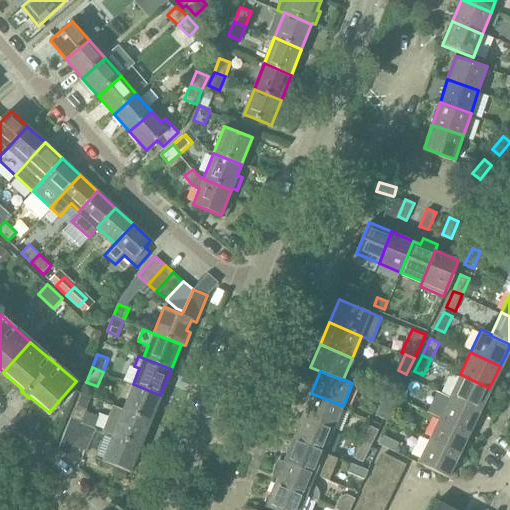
[(449,395),(479,410),(489,388),(460,374),(449,395)]
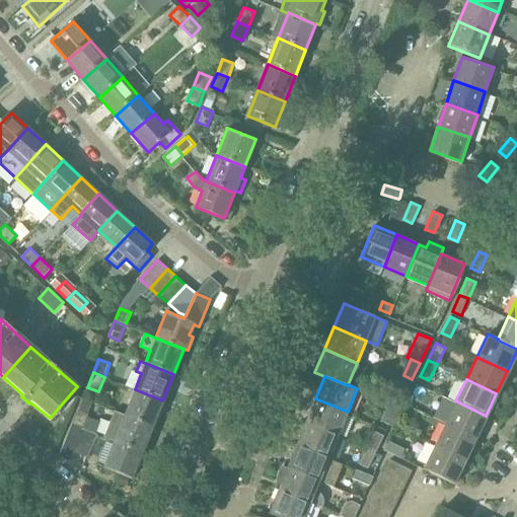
[(389,402),(397,407),(405,390),(397,386),(389,402)]
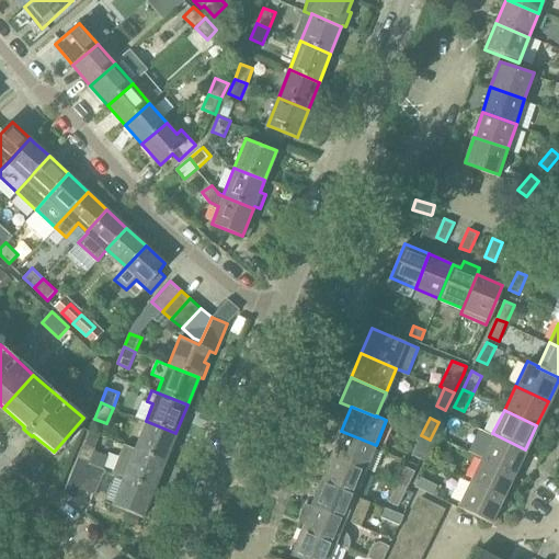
[(135,447),(164,459),(175,433),(146,421),(135,447)]
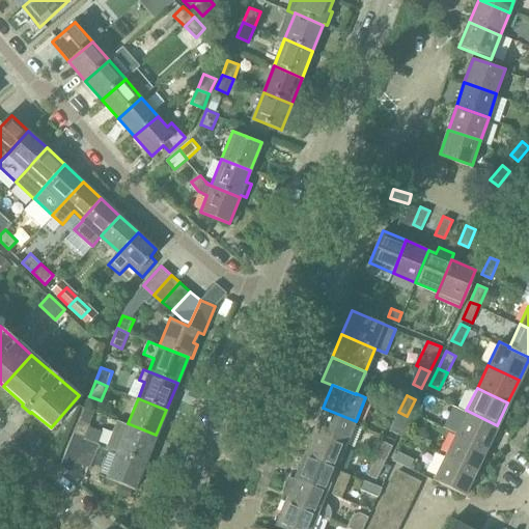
[(415,399),(407,416),(415,420),(423,404),(415,399)]
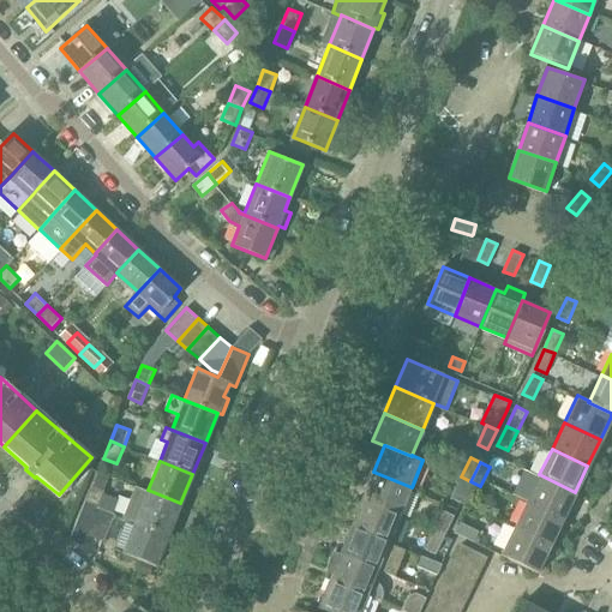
[(373,472),(363,498),(400,514),(412,487),(373,472)]
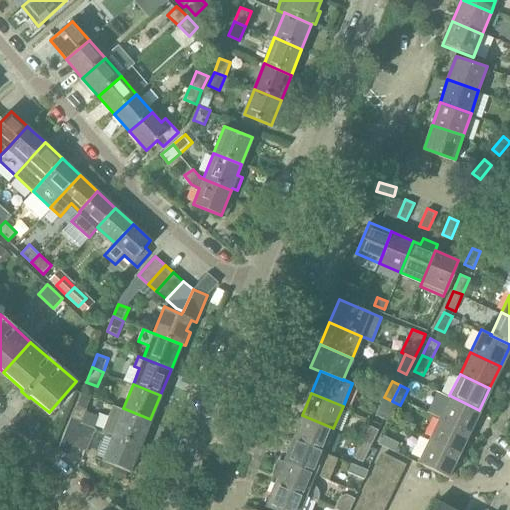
[(439,417),(468,431),(479,410),(449,395),(439,417)]
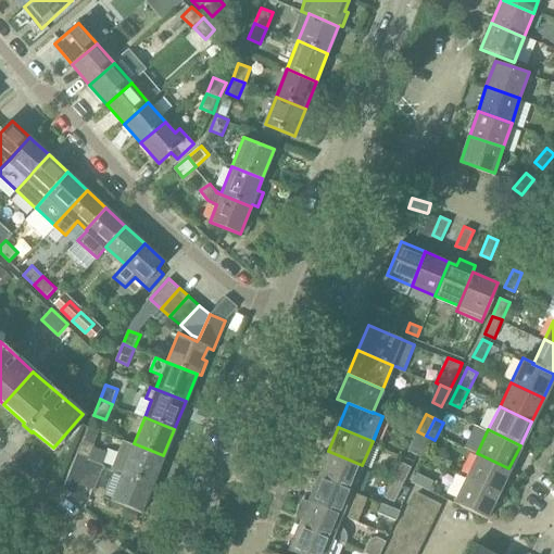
[(417,453),(426,436),(417,431),(408,449),(417,453)]
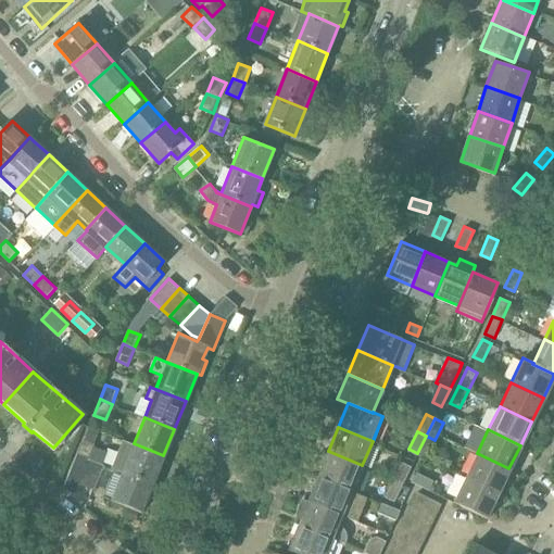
[(435,440),(426,436),(417,453),(426,457),(435,440)]
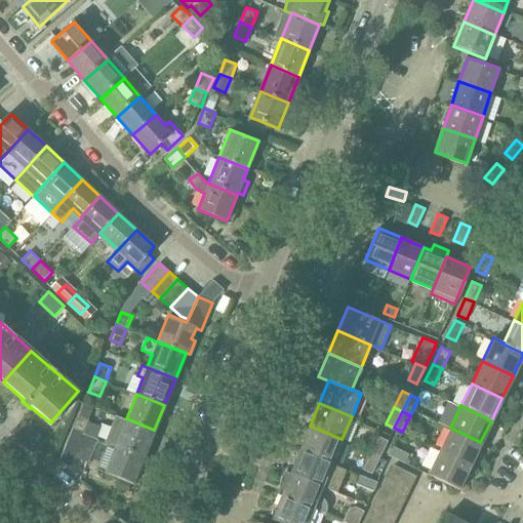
[(79,413),(74,428),(84,432),(89,417),(79,413)]
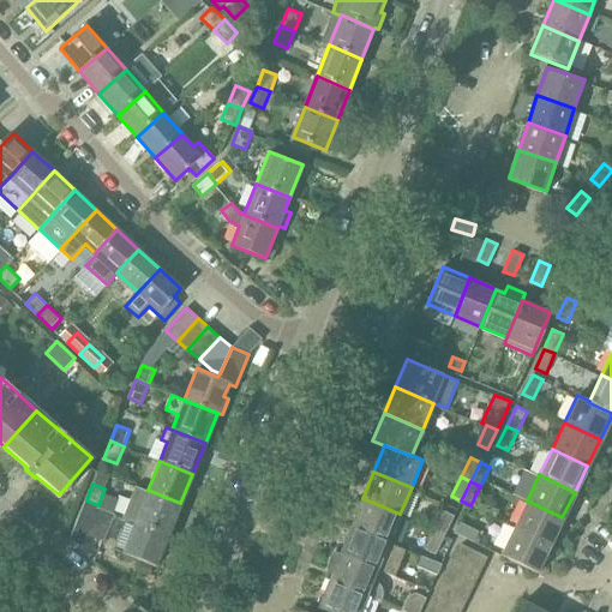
[(135,521),(135,520),(168,533),(180,503),(148,490),(135,485),(123,516),(135,521)]
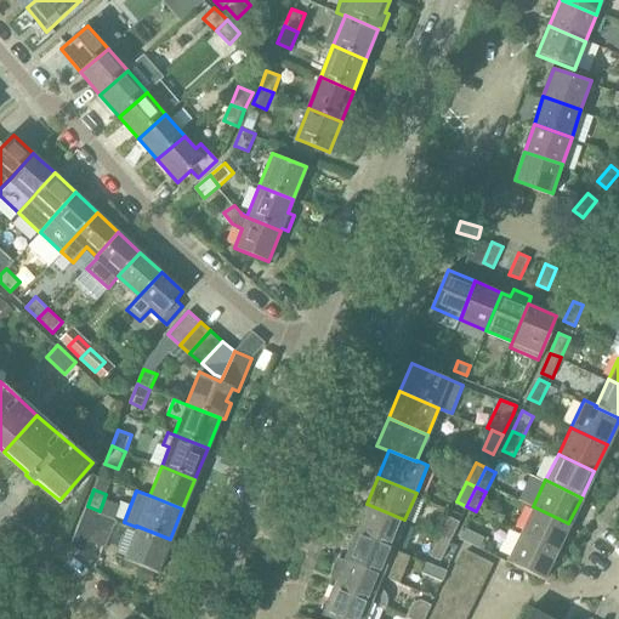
[(367,504),(356,531),(393,546),(404,520),(367,504)]
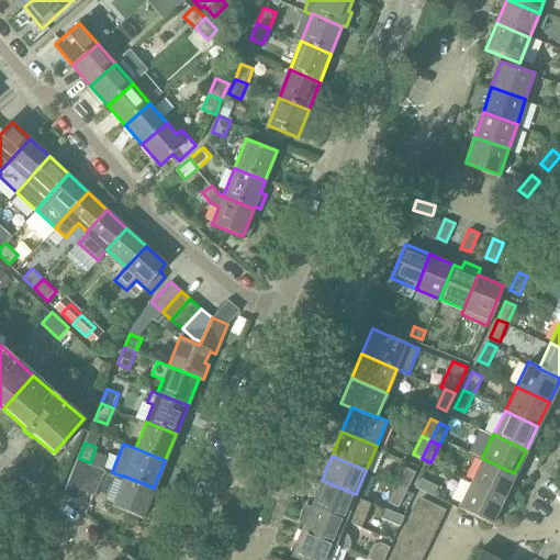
[(89,463),(90,462),(79,458),(73,473),(85,478),(80,488),(94,493),(104,469),(89,463)]
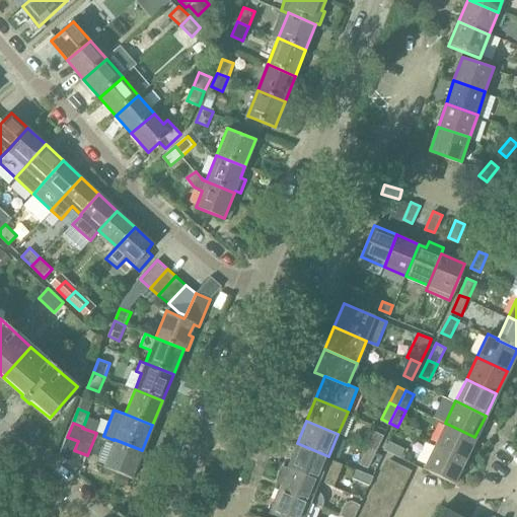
[(435,445),(464,459),(474,437),(445,423),(435,445)]
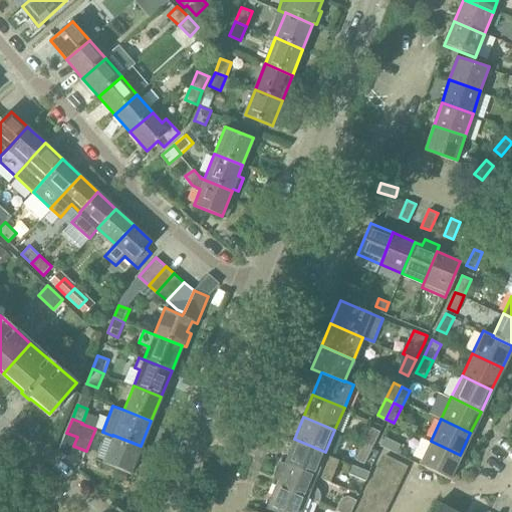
[(364,442),(372,446),(380,430),(372,426),(364,442)]
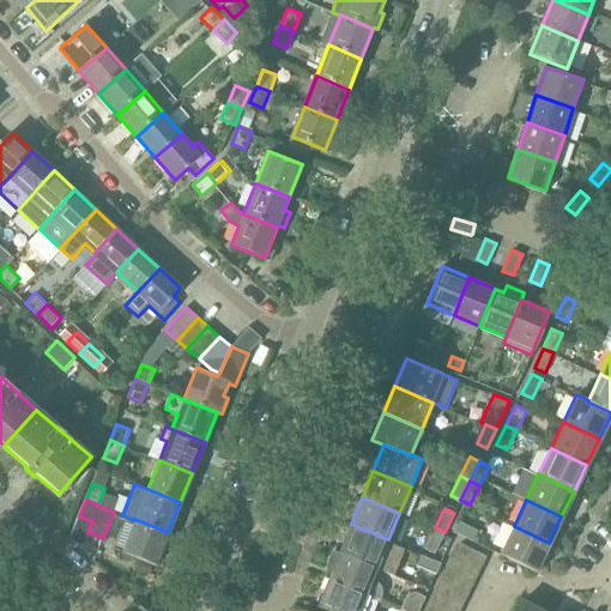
[(155,564),(168,532),(134,519),(134,520),(122,551),(155,564)]
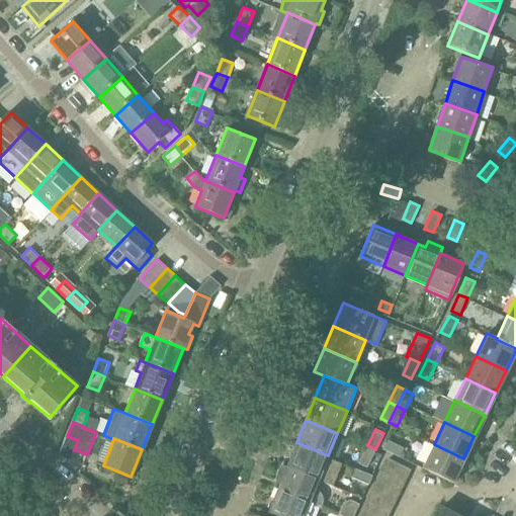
[(388,439),(383,448),(400,456),(405,447),(388,439)]
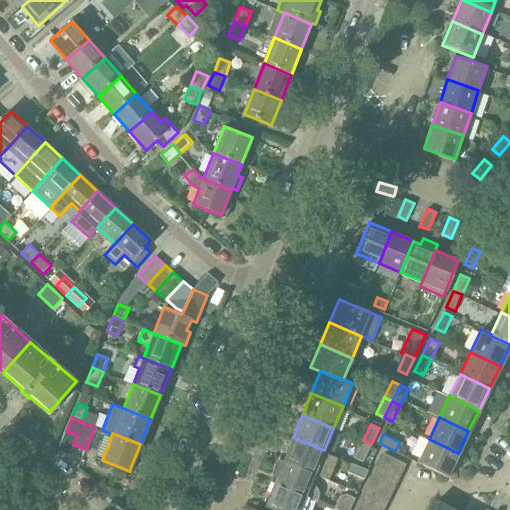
[(293,437),(283,459),(315,472),(324,450),(293,437)]
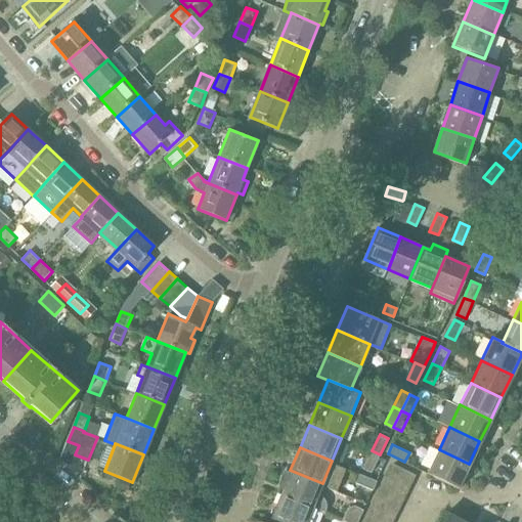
[(469,464),(439,449),(428,472),(458,486),(469,464)]
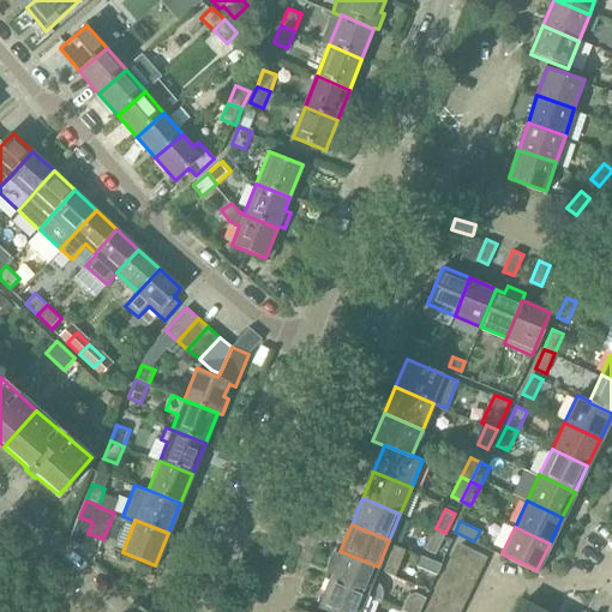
[(445,533),(436,528),(426,547),(437,552),(445,533)]
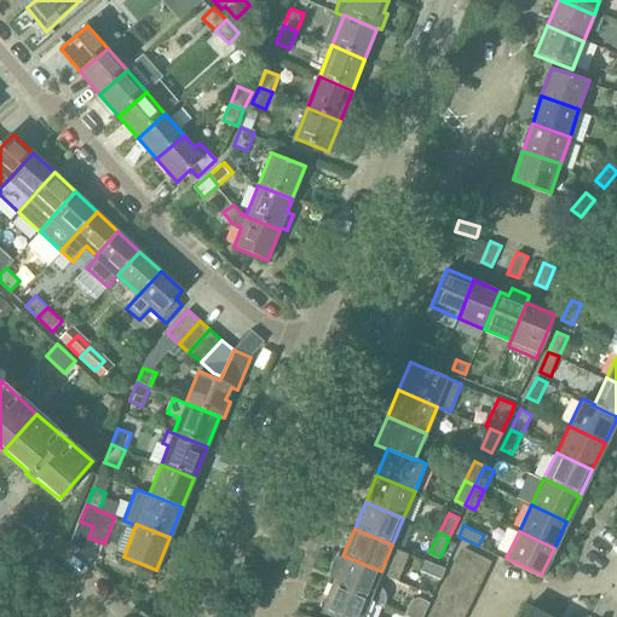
[(466,546),(460,559),(486,572),(492,559),(466,546)]
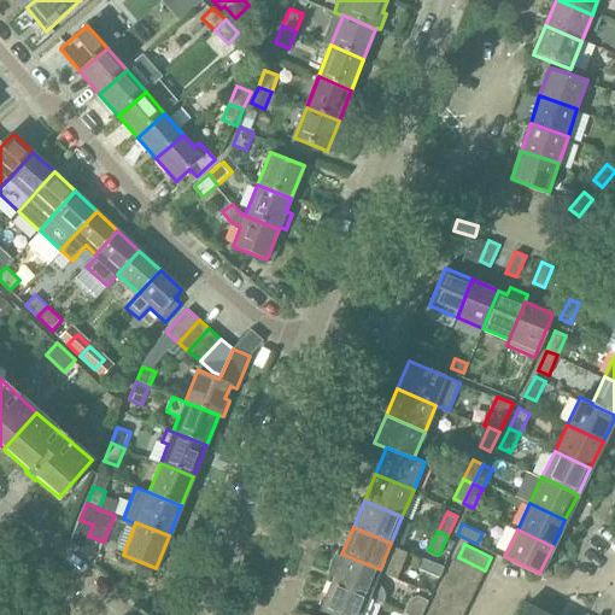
[(335,570),(331,580),(369,597),(368,597),(384,603),(386,599),(386,595),(384,590),(381,585),(374,583),(380,569),(341,554),(341,555),(337,552),(329,568),(335,570)]
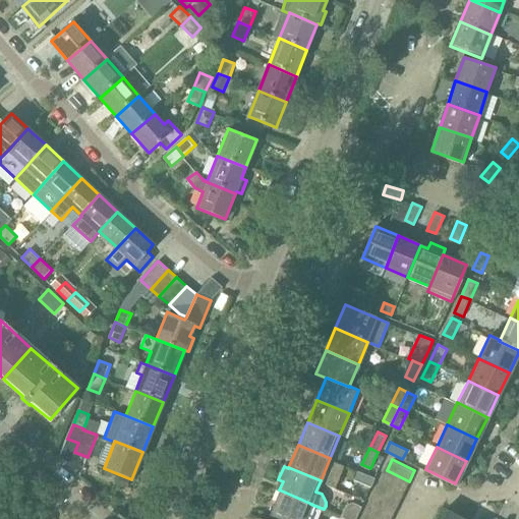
[(404,492),(409,481),(387,470),(382,480),(404,492)]
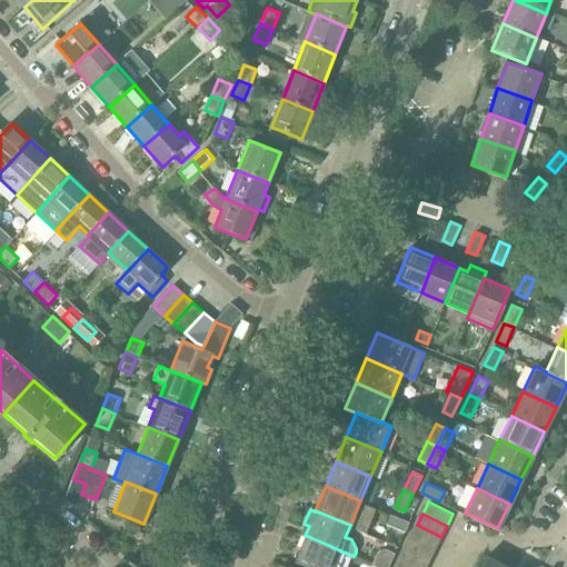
[(387,525),(406,533),(410,521),(391,515),(387,525)]
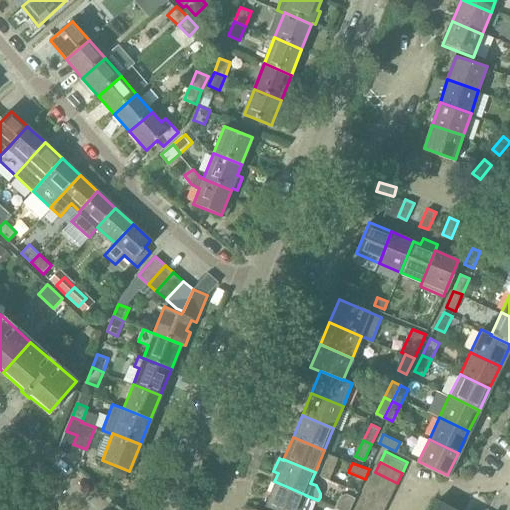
[(392,493),(397,483),(375,472),(370,482),(392,493)]
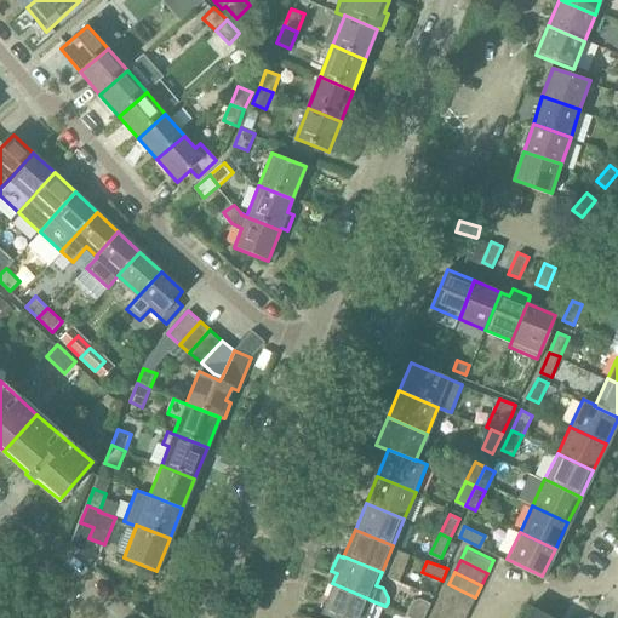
[(336,617),(362,617),(370,600),(371,600),(332,583),(321,611),(336,617)]
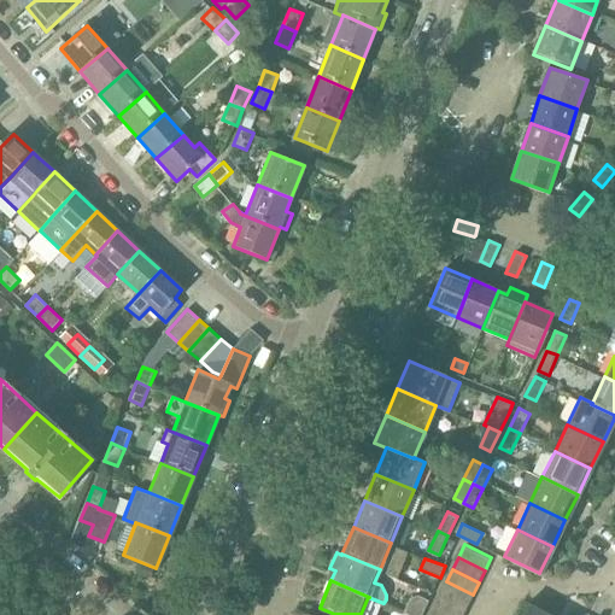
[(467,607),(473,595),(446,581),(440,593),(467,607)]
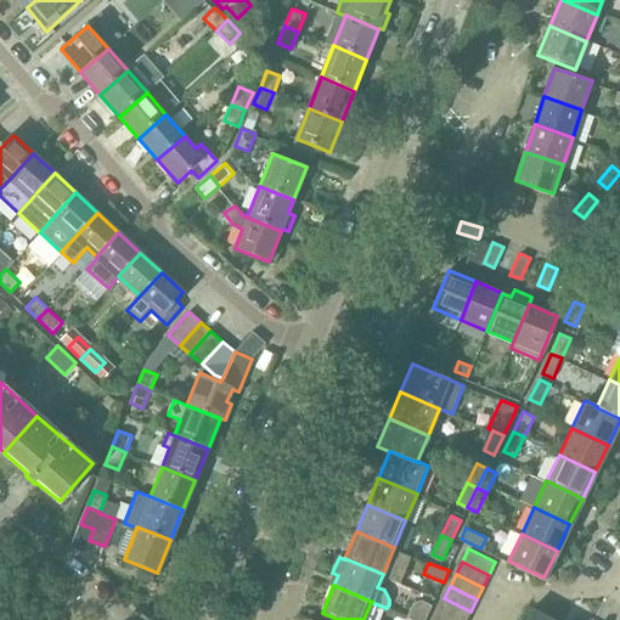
[(455,619),(466,619),(471,612),(444,598),(438,612),(455,619)]
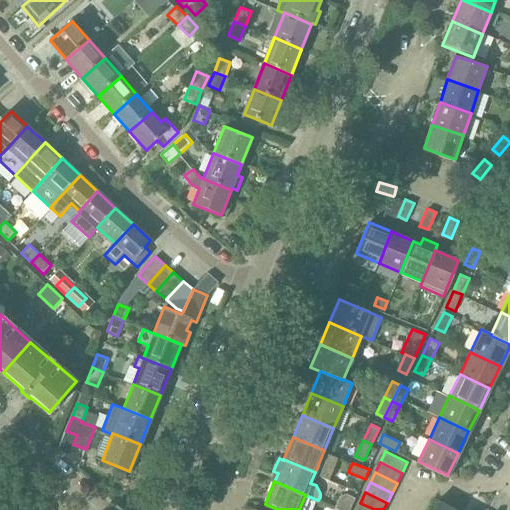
[(335,508),(340,509),(350,509),(356,498),(347,494),(340,497),(335,508)]
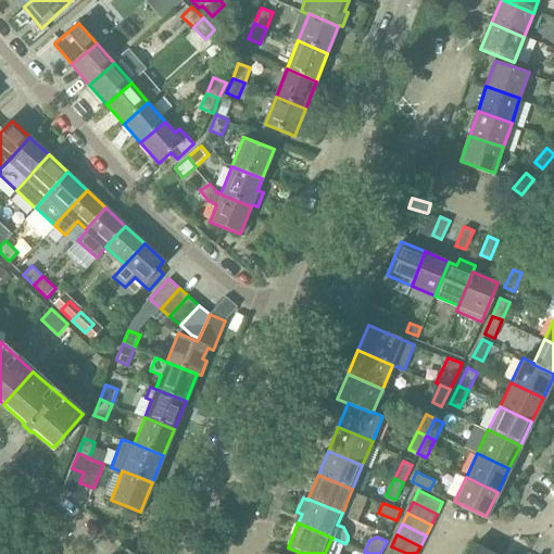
[(467,553),(492,553),(474,543),(467,553)]
